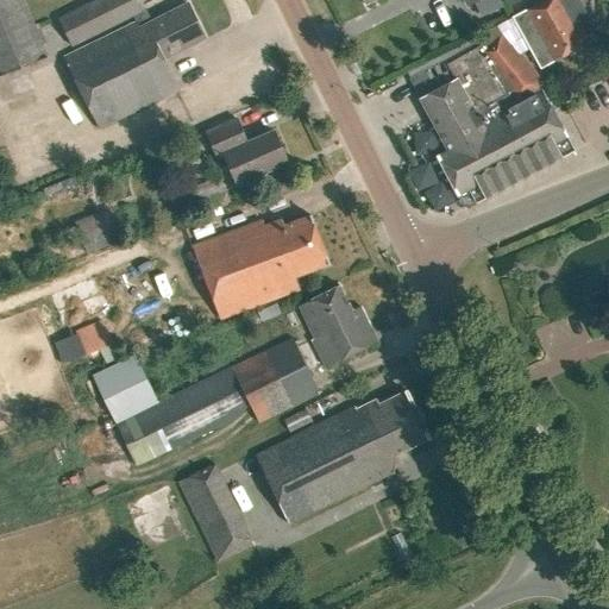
[(24,0),(0,0),(0,76),(48,57),(43,45),(46,43),(38,24),(35,25),(24,0)]
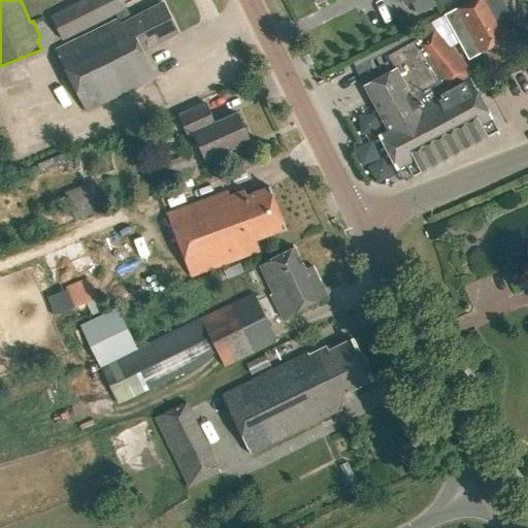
[(178,33),(163,2),(127,20),(118,0),(81,0),(48,15),(62,41),(114,14),(117,21),(55,53),(86,113),(155,77),(142,52),(178,33)]
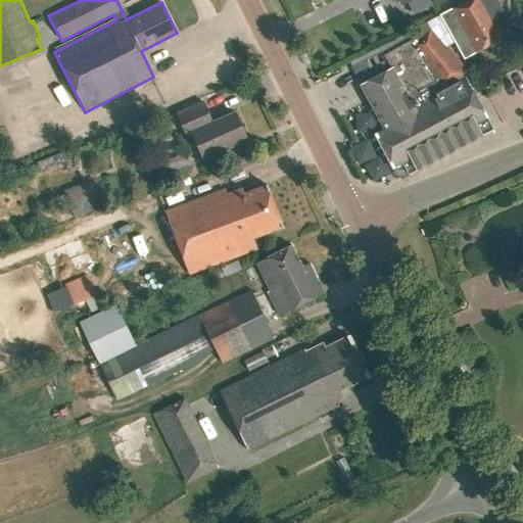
[(466,0),(439,15),(463,58),(500,38),(496,33),(502,30),(495,18),(493,20),(492,19),(501,10),(494,0),(466,0)]
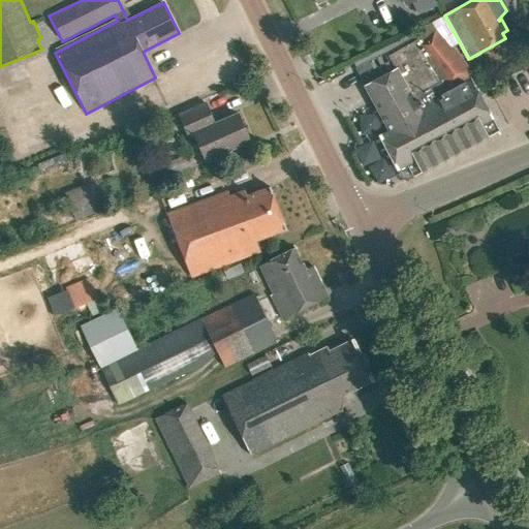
[(406,164),(412,177),(498,130),(468,73),(471,71),(436,30),(419,43),(417,39),(408,44),(409,44),(389,56),(393,64),(361,81),(373,103),(389,130),(378,136),(396,169),(406,164)]
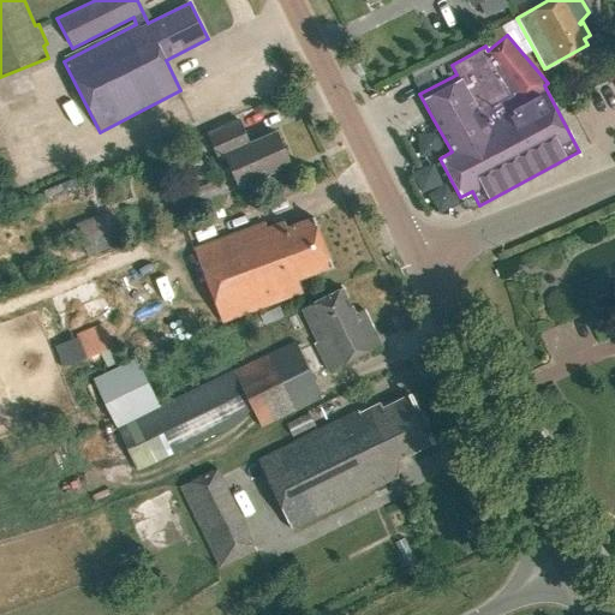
[(288,166),(275,133),(249,144),(238,120),(207,135),(218,161),(225,157),(238,190),(263,179),(262,177),(288,166)]
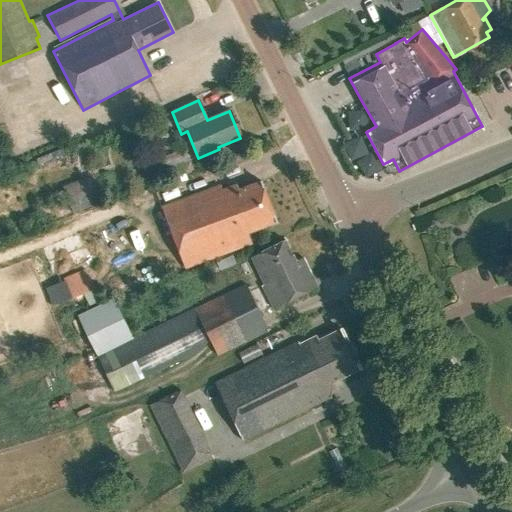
[(72,213),(100,203),(94,187),(89,175),(62,186),(66,198),(72,213)]
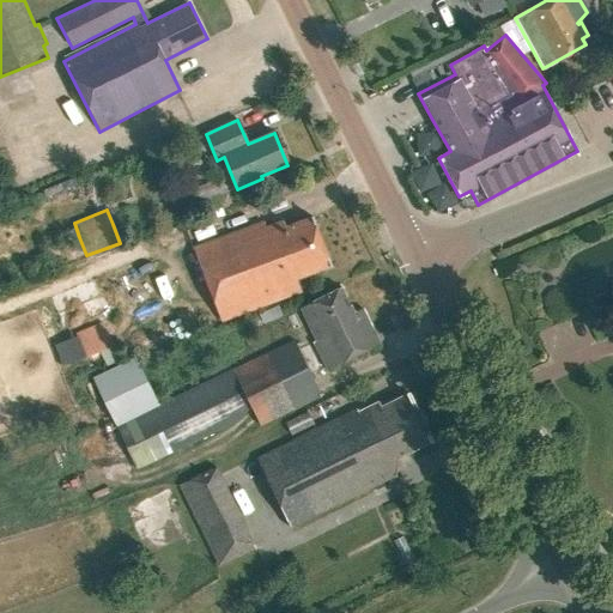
[(193,248),(220,322),(299,292),(295,280),(329,268),(311,217),(285,226),(283,222),(265,228),(263,223),(193,248)]
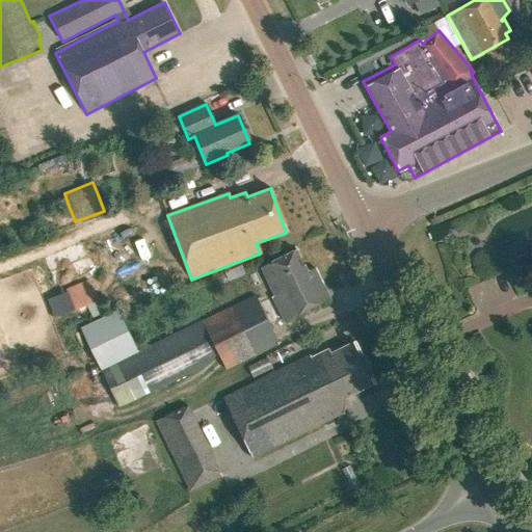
[(132,251),(147,290),(159,286),(135,223),(104,236),(106,241),(122,235),(128,253),(132,251)]
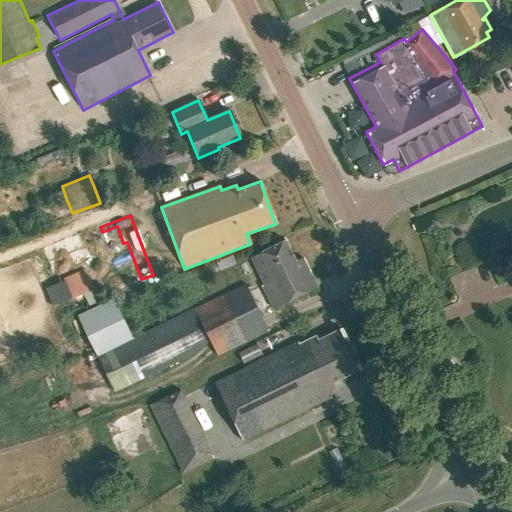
[(316,287),(301,259),(294,263),(284,242),(252,258),(273,308),(316,287)]
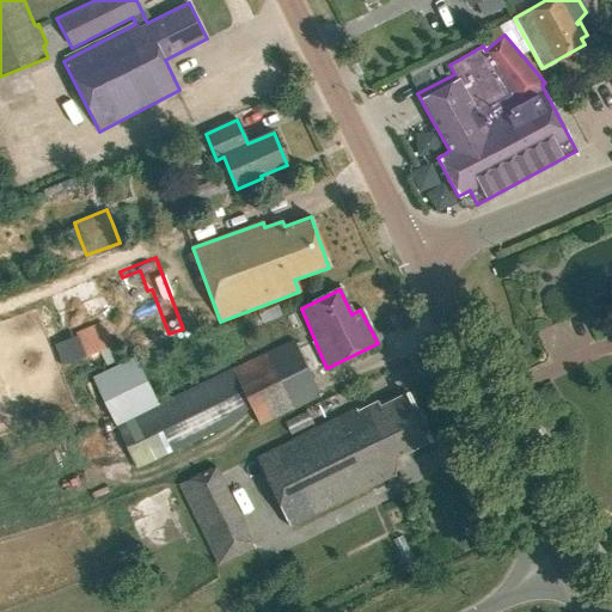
[(77,334),(86,357),(112,347),(103,323),(77,334)]
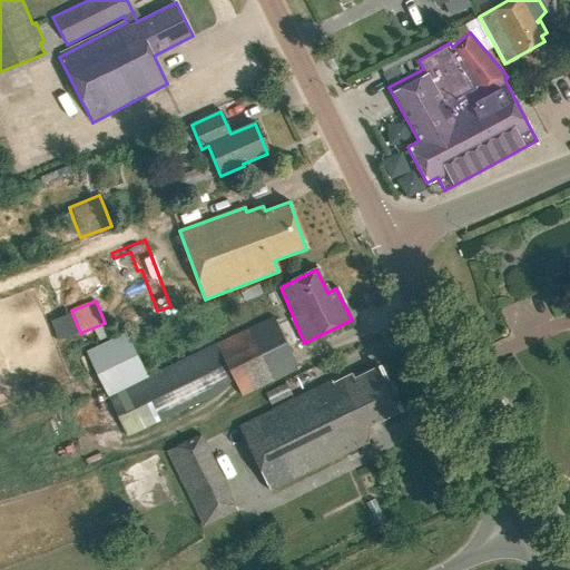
[(241,396),(298,369),(273,315),(147,376),(107,395),(127,436),(215,394),(234,380),(241,396)]
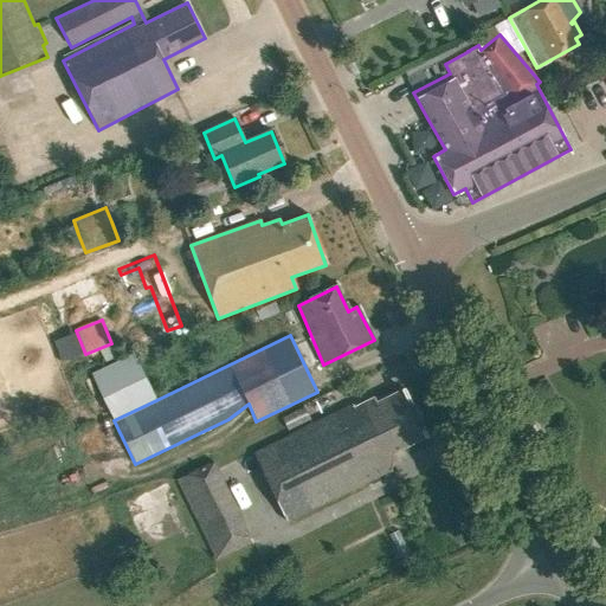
[(378,403),(375,398),(354,408),(353,406),(253,455),(287,523),(391,472),(393,453),(426,437),(404,389),(378,403)]
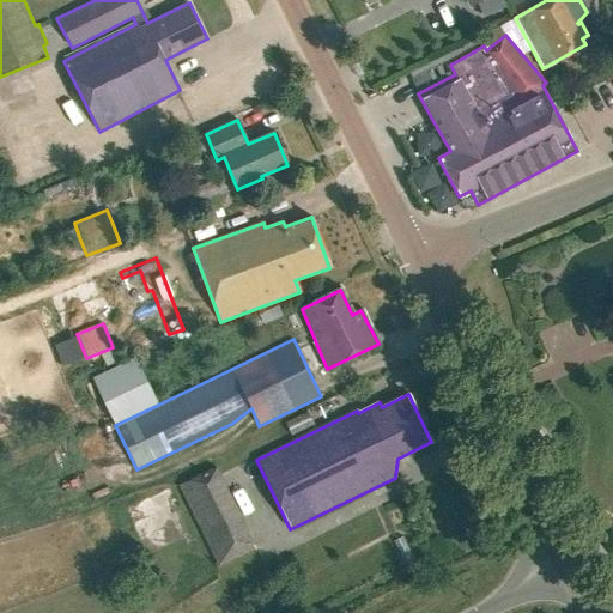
[(285,422),(291,436),(313,426),(307,412),(285,422)]
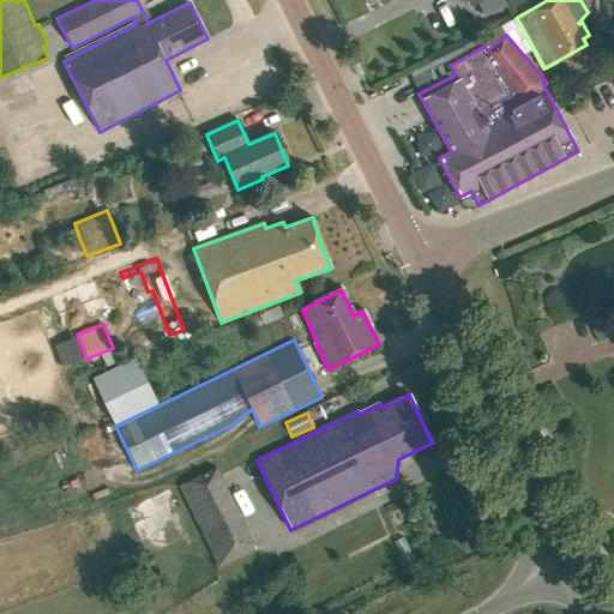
[(217,468),(179,486),(217,566),(254,545),(217,468)]
